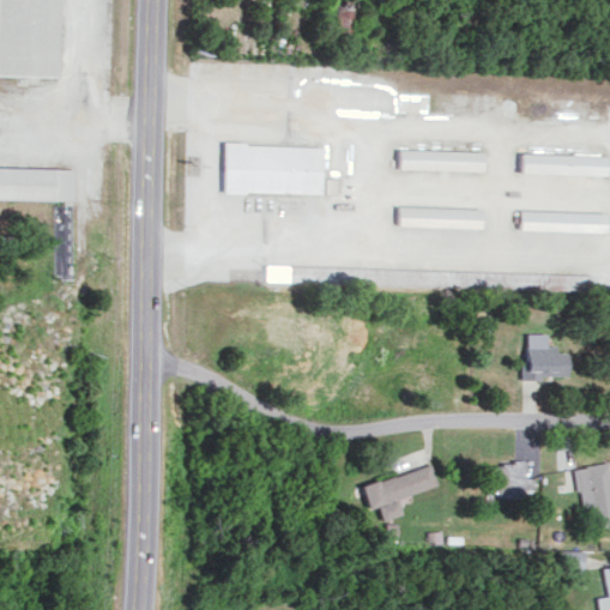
[(60,0),(0,0),(0,77),(59,78),(60,0)]
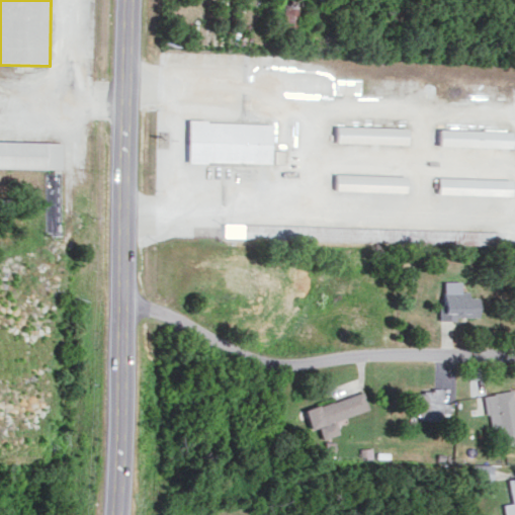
[(285,26),(301,26),(299,9),(284,9),(285,26)]
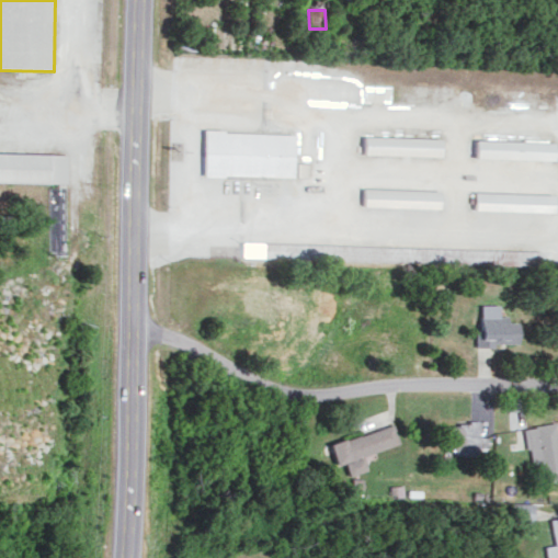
[(310,180),(310,164),(296,164),(297,135),(206,133),(205,177),(310,180)]
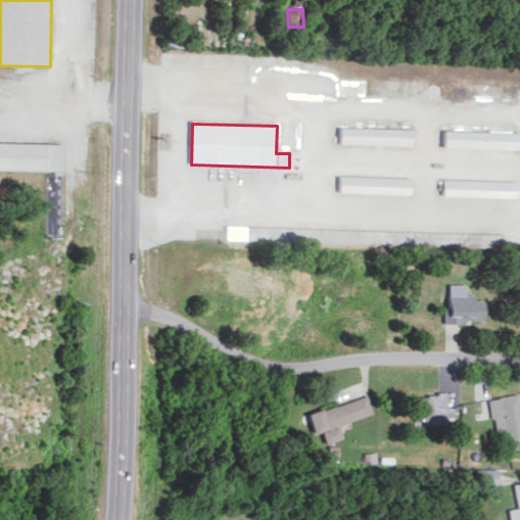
[(413,147),(414,131),(341,129),(340,145),(413,147)]
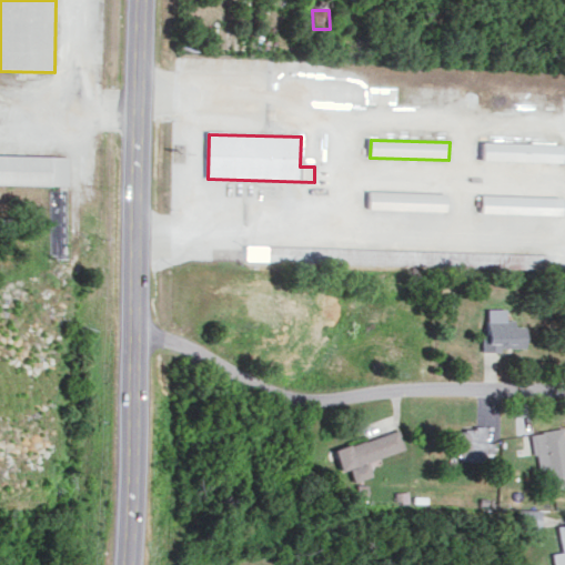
[(483,162),(562,164),(562,145),(484,144),(483,162)]
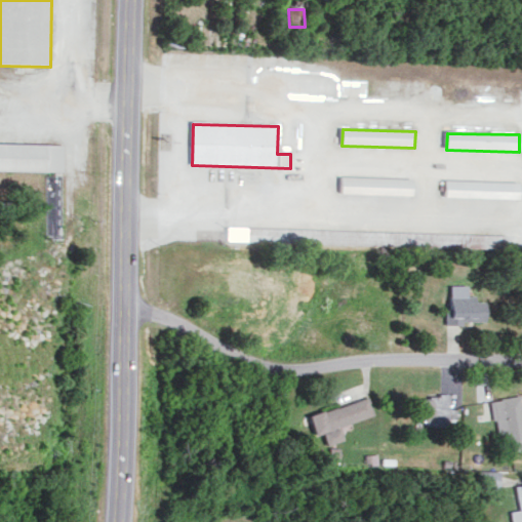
[(66,146),(0,144),(0,171),(65,173),(66,146)]
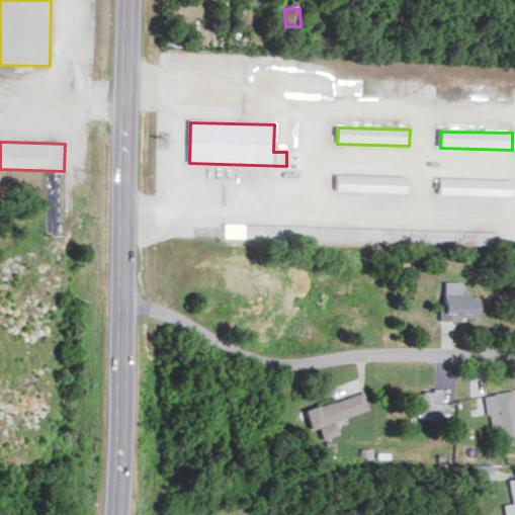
[(335,193),(408,194),(408,177),(336,176),(335,193)]
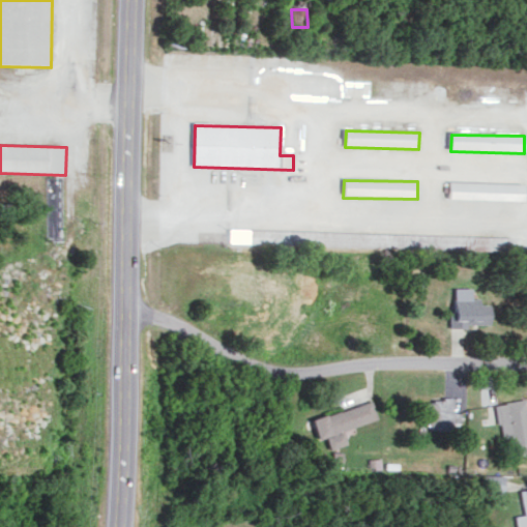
[(449,201),(523,202),(523,185),(449,183),(449,201)]
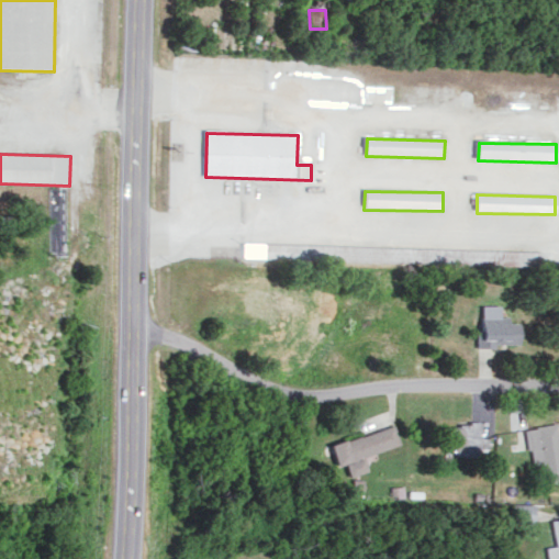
[(521,348),(521,324),(511,324),(511,317),(503,317),(503,308),(482,308),(481,347),(521,348)]
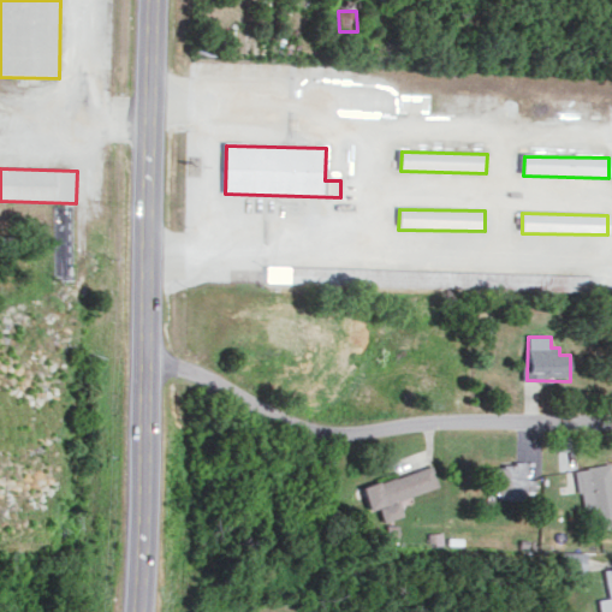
[(536,482),(528,481),(528,464),(512,463),(512,470),(489,470),(488,494),(507,495),(507,500),(528,501),(528,497),(536,497),(536,482)]
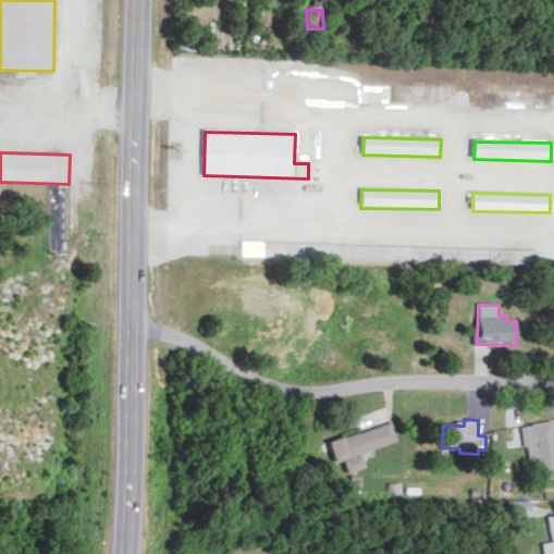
[(540,479),(553,477),(553,422),(524,426),(528,464),(538,463),(540,479)]
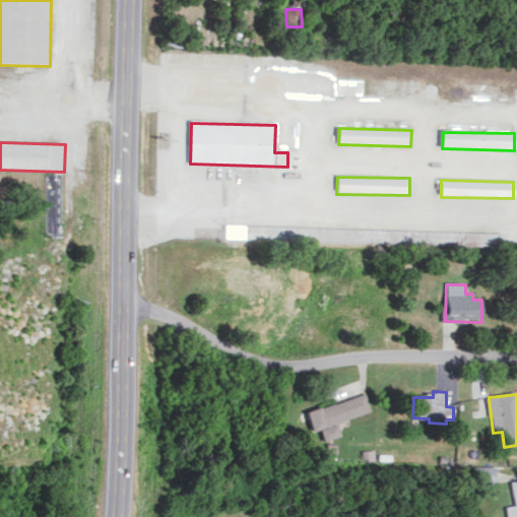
[(326,442),(342,437),(338,424),(373,413),(368,395),(307,413),(313,434),(322,431),(326,442)]
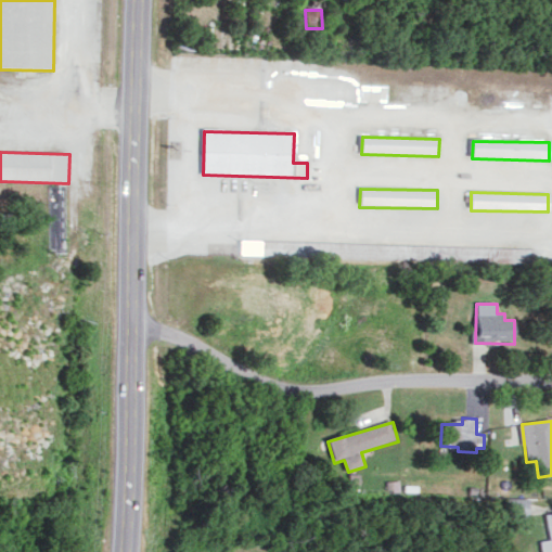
[(551,515),(546,516),(550,541),(538,542),(539,551),(551,551),(551,515)]
